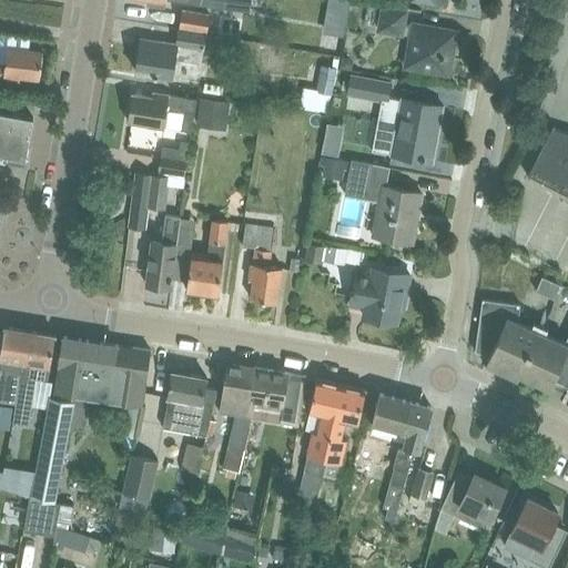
[(146,0),(146,4),(164,7),(164,0),(170,0),(236,10),(237,0),(146,0)]
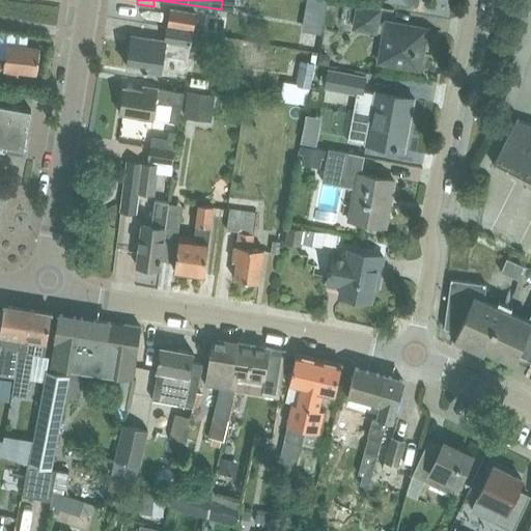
[(323,0),(309,0),(308,7),(325,10),(327,1),(323,0)]
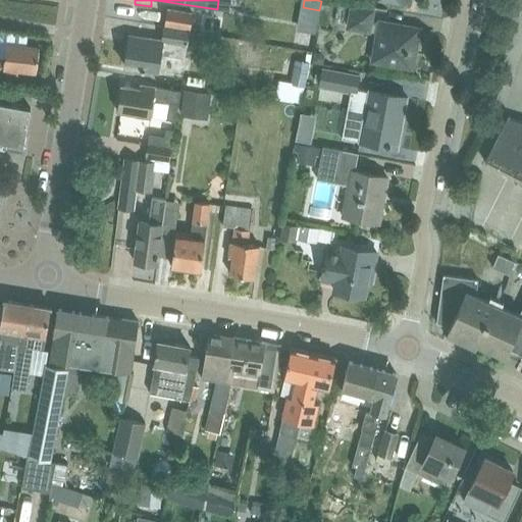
[(331,6),(322,4),(318,23),(328,25),(331,6)]
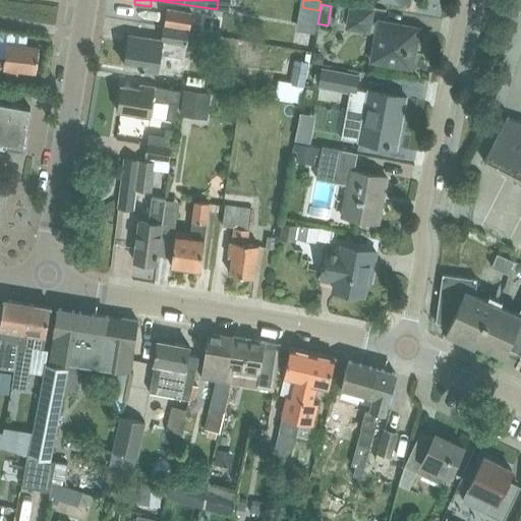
[(336,4),(333,21),(344,22),(346,5),(336,4)]
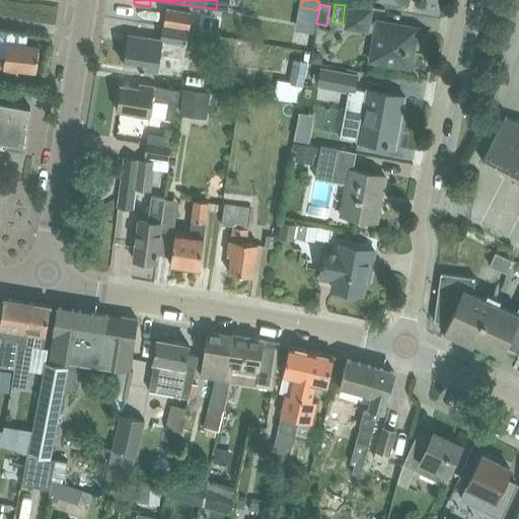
[(370,10),(350,6),(346,27),(366,30),(370,10)]
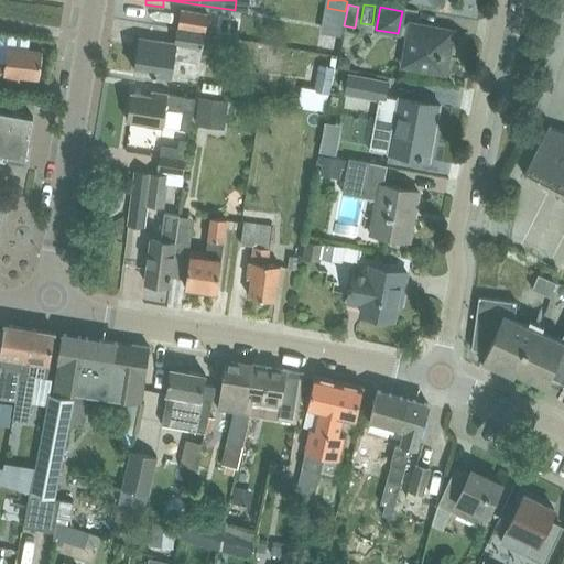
[(208,14),(181,10),(177,29),(206,32),(208,14)]
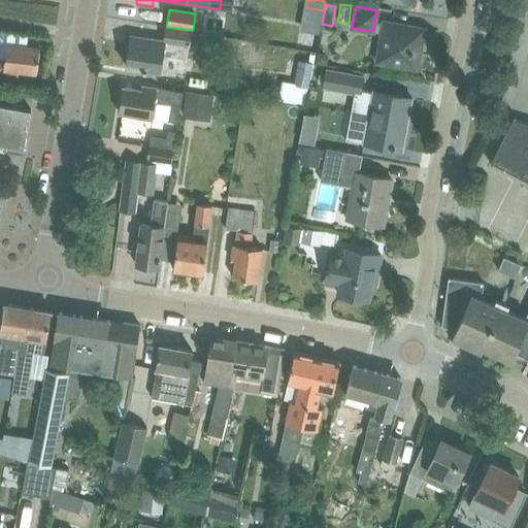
[(384,22),(380,45),(376,62),(417,69),(424,29),(384,22)]
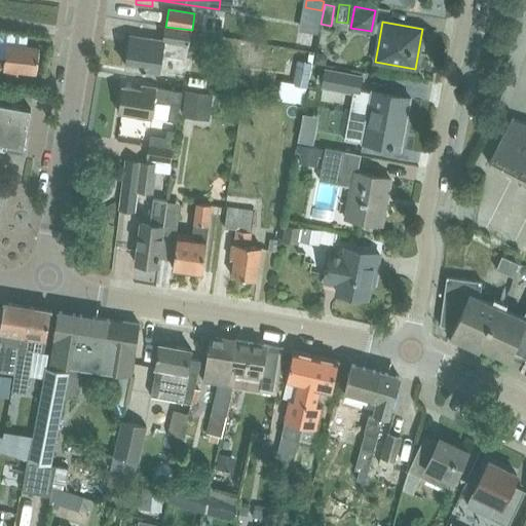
[(195,40),(189,39),(190,32),(165,29),(163,40),(151,38),(150,43),(129,40),(125,66),(158,72),(161,54),(186,59),(188,45),(194,46),(195,40)]
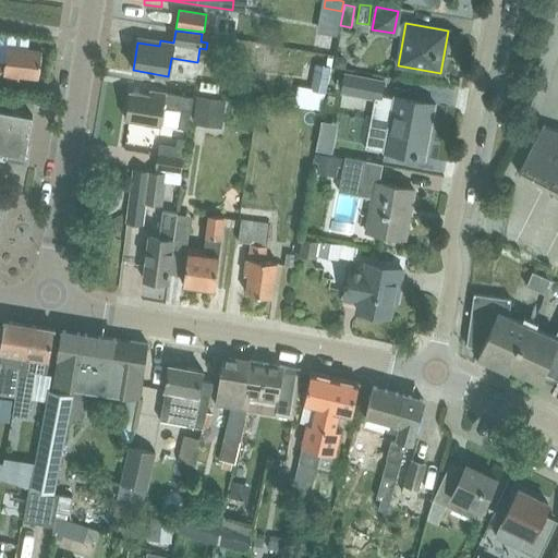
[(41,50),(7,46),(4,62),(0,61),(0,76),(3,77),(3,80),(19,81),(20,75),(39,77),(41,50)]
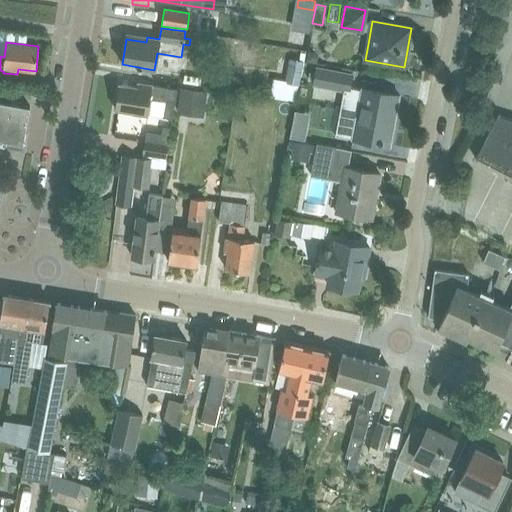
[(308,51),(306,62),(317,64),(318,58),(314,52),(308,51)]
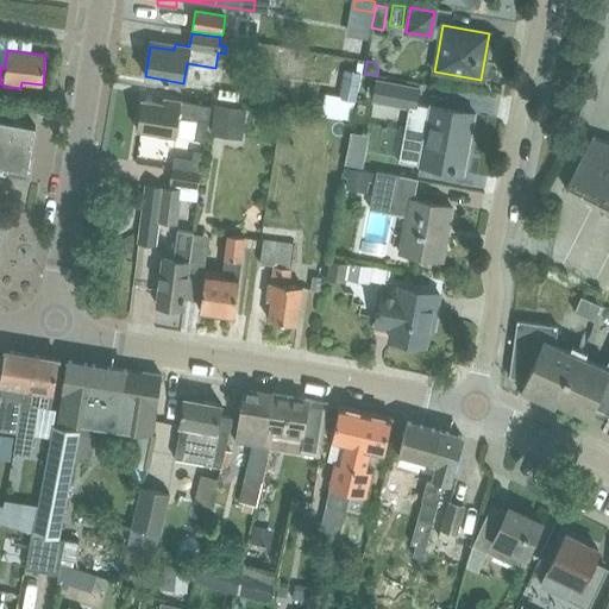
[(321,114),(351,118),(357,69),(341,68),(338,93),(324,92),(321,114)]
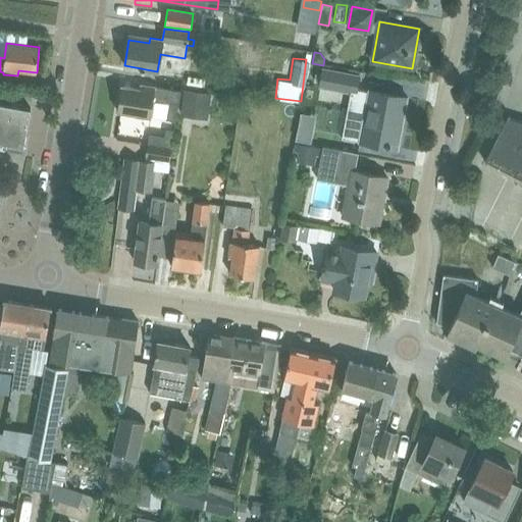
[(358,74),(322,67),(313,65),(309,84),(355,93),(358,74)]
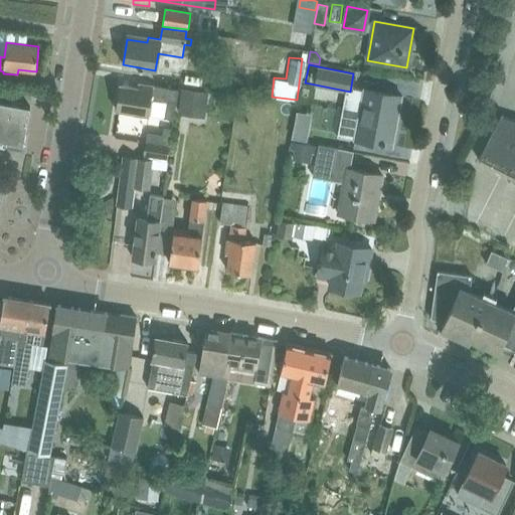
[(120,84),(116,110),(120,111),(134,113),(134,115),(144,116),(144,114),(148,115),(148,114),(174,119),(176,102),(177,102),(179,90),(139,83),(138,88),(120,84)]
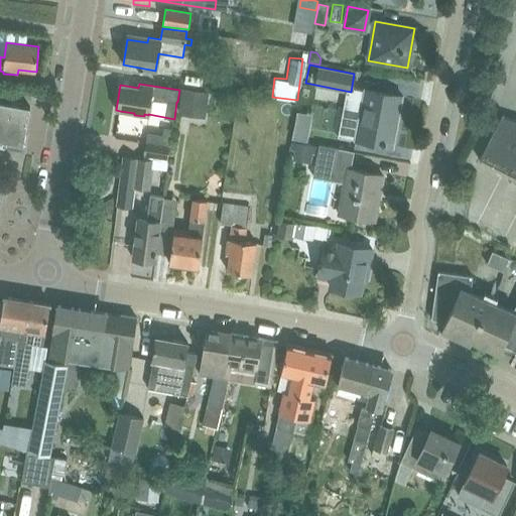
[(182,88),(179,114),(206,117),(210,92),(182,88)]
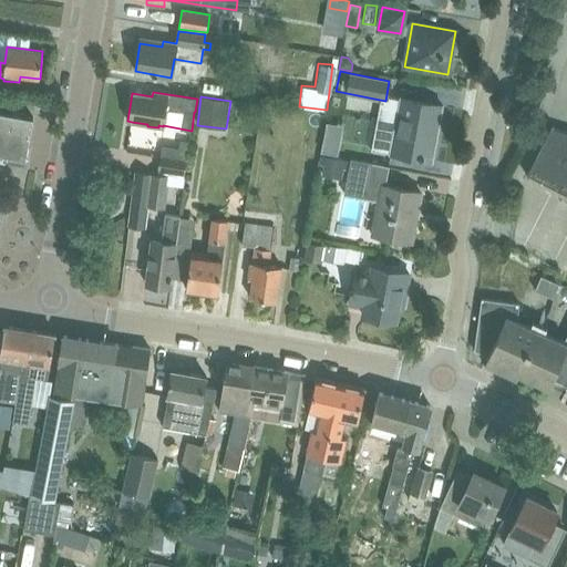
[(442,105),(421,102),(400,98),(399,100),(388,98),(384,115),(379,115),(377,129),(383,130),(380,151),(389,153),(410,157),(432,162),(442,105)]
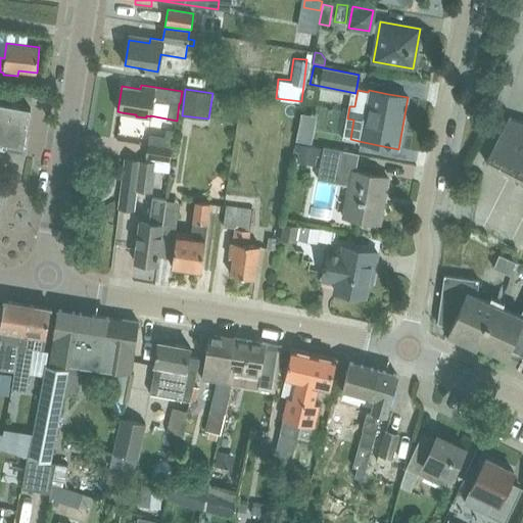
[(0,141),(24,146),(31,108),(0,102),(0,141)]
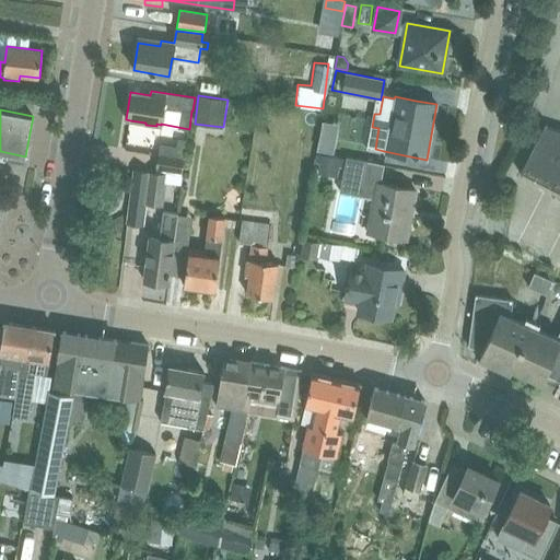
[(331,151),(334,120),(318,119),(316,150),(331,151)]
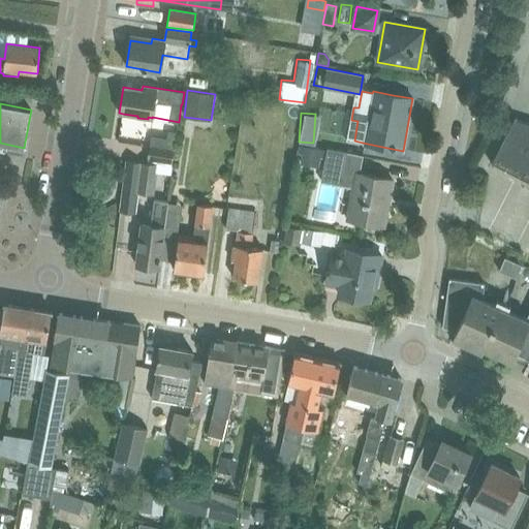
[(528,123),(516,120),(517,117),(516,116),(491,163),(493,164),(494,162),(528,180),(528,123)]
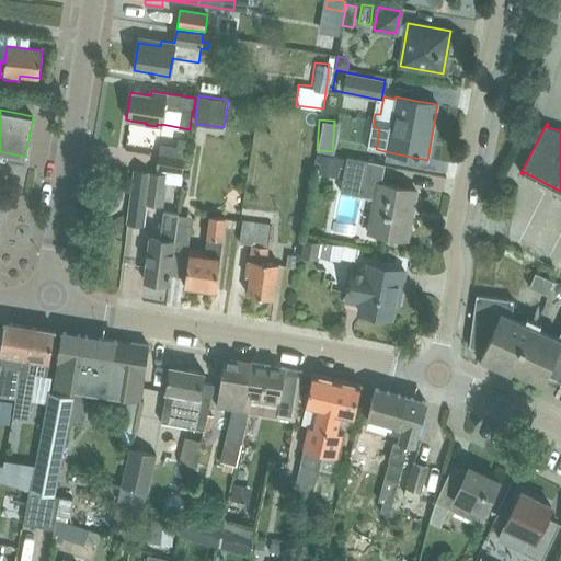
[(156,169),(157,169),(157,171),(181,176),(184,159),(159,155),(156,169)]
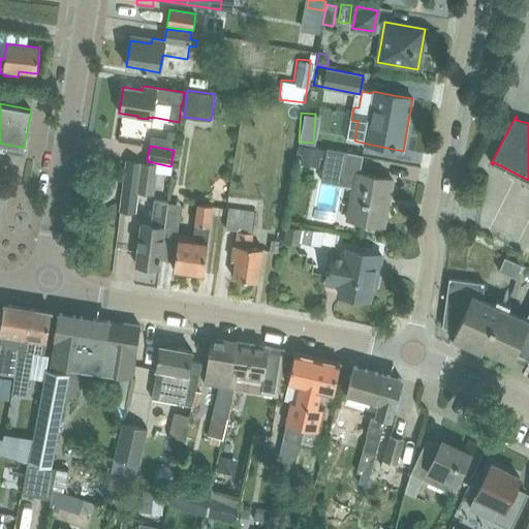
[(300,146),(299,153),(302,154),(320,157),(324,158),(325,150),(300,146)]
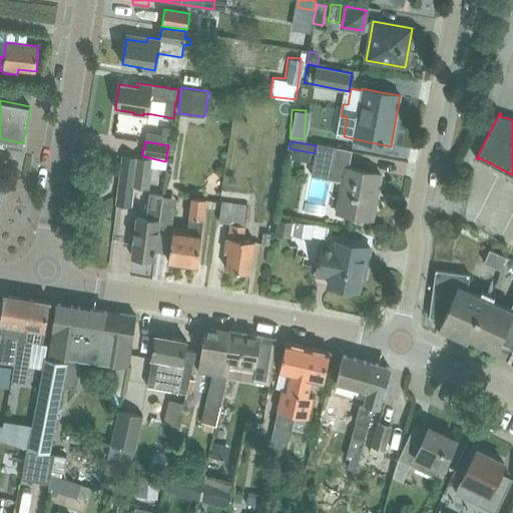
[(336,211),(353,214),(373,218),(381,174),(361,170),(349,168),(352,150),(337,147),(337,146),(317,142),(316,145),(315,153),(311,175),(342,180),(336,211)]
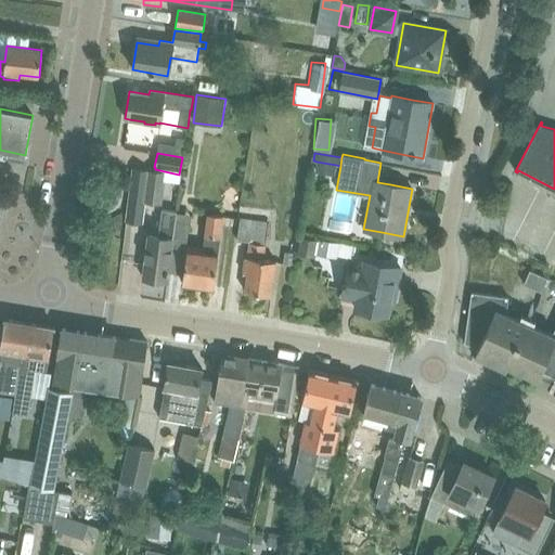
[(181,175),(179,175),(155,169),(155,171),(133,168),(126,220),(142,222),(145,201),(160,203),(164,181),(180,182),(181,175)]
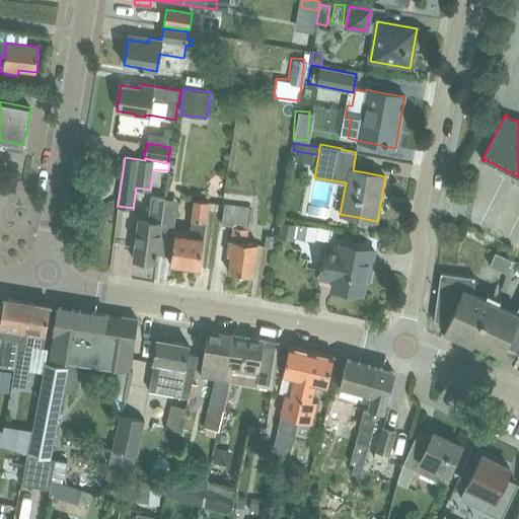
[(156,263),(161,228),(164,208),(165,198),(151,196),(148,221),(139,220),(133,260),(156,263)]
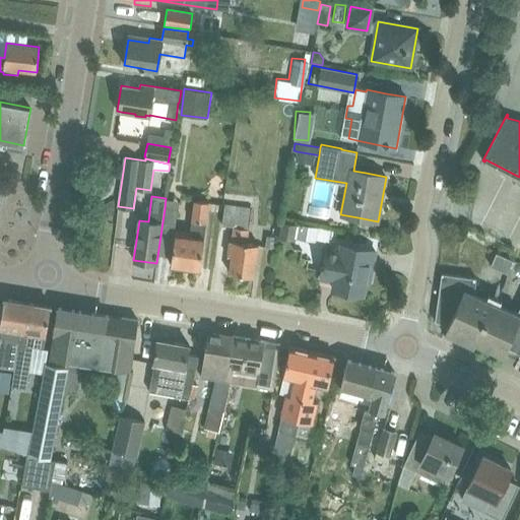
[(200,269),(203,249),(209,202),(194,200),(189,236),(175,234),(171,265),(200,269)]
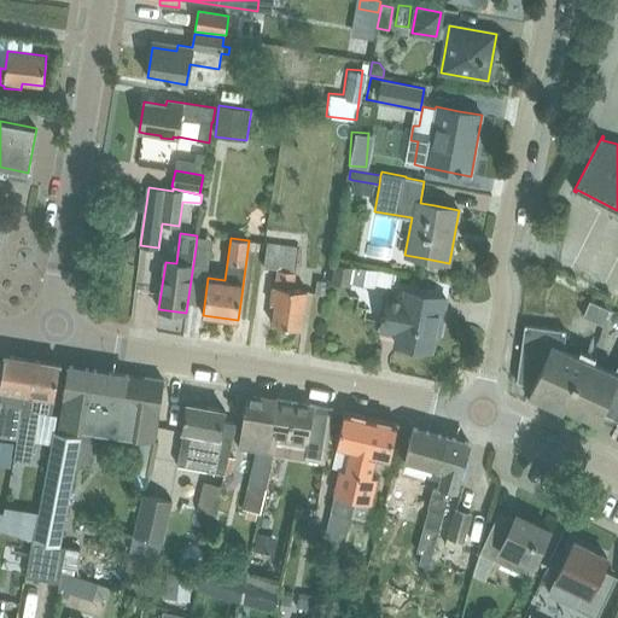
[(292,289),(297,260),(298,249),(267,244),(263,268),(278,269),(275,286),(273,286),(270,304),(275,305),(273,325),(302,328),(307,290),(292,289)]
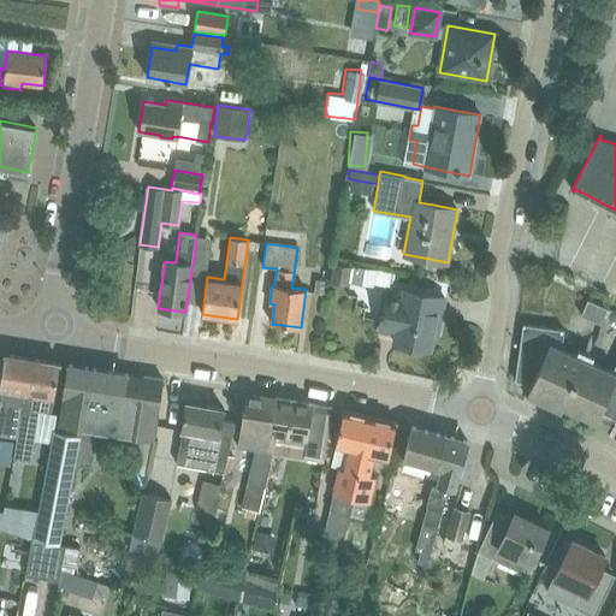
[(347,283),(350,266),(335,264),(332,280),(347,283)]
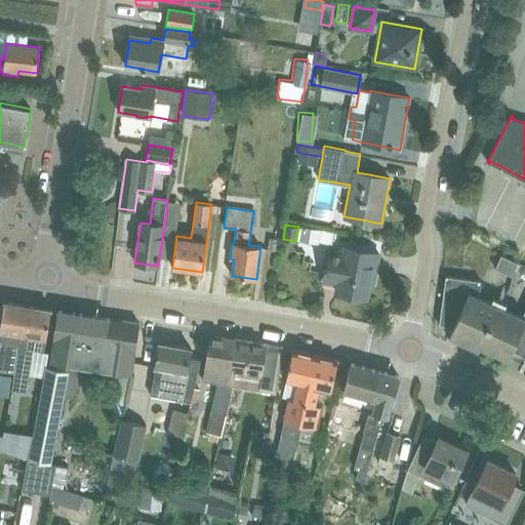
[(319,245),(319,241),(332,244),(334,233),(303,226),(299,241),(319,245)]
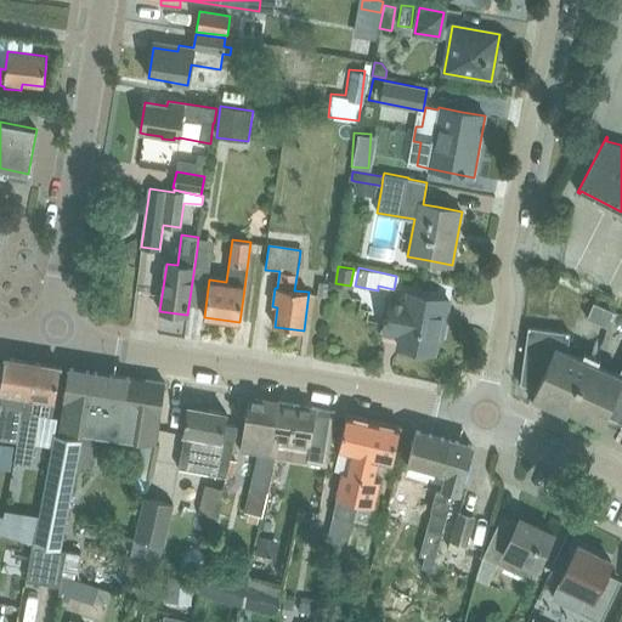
[(384,317),(386,318),(384,334),(399,337),(397,345),(435,352),(439,335),(442,335),(450,301),(407,293),(406,300),(391,297),(388,312),(385,312),(384,317)]
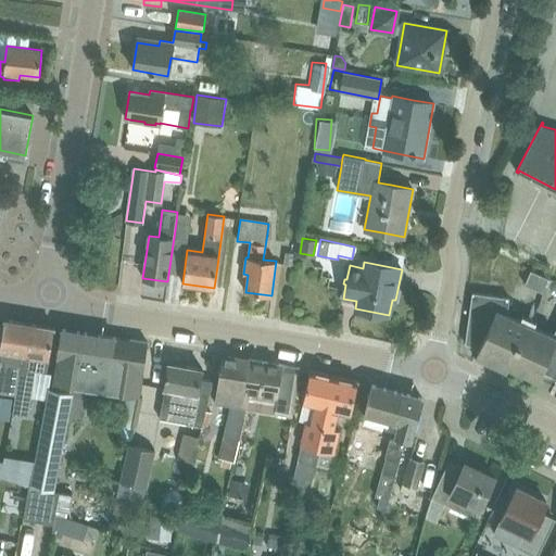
[(548,278),(531,270),(525,285),(542,292),(548,278)]
